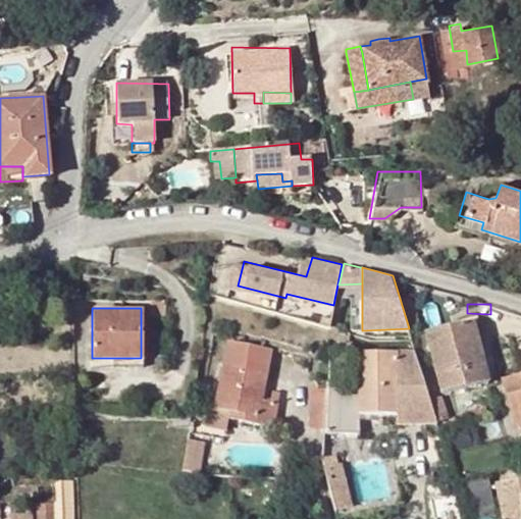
[(489,378),(488,374),(473,318),(423,330),(439,392),(489,378)]
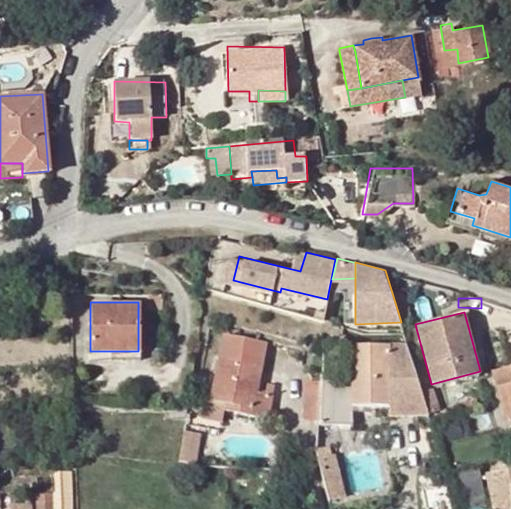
[(224,331),(211,398),(226,401),(237,403),(235,410),(266,417),(272,382),(264,381),(262,391),(256,390),(265,339),(224,331)]
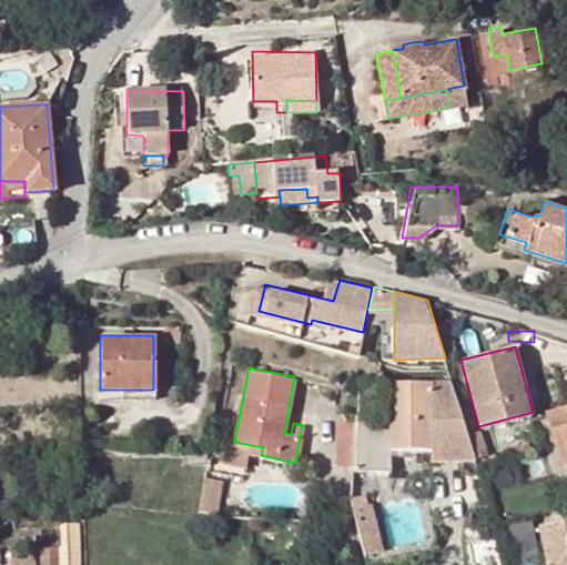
[(433,447),(432,381),(400,381),(400,422),(390,422),(391,449),(433,447)]
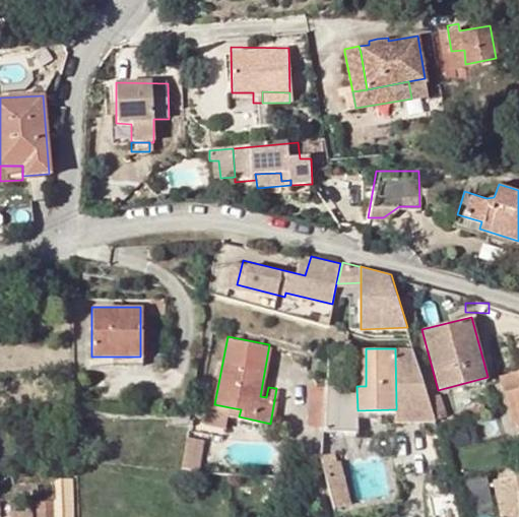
[(366,386),(366,348),(357,348),(357,386),(366,386)]
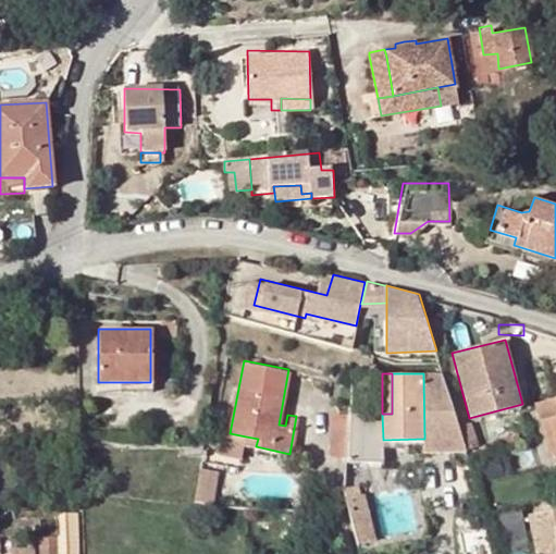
[(443,373),(423,373),(424,439),(464,438),(443,373)]
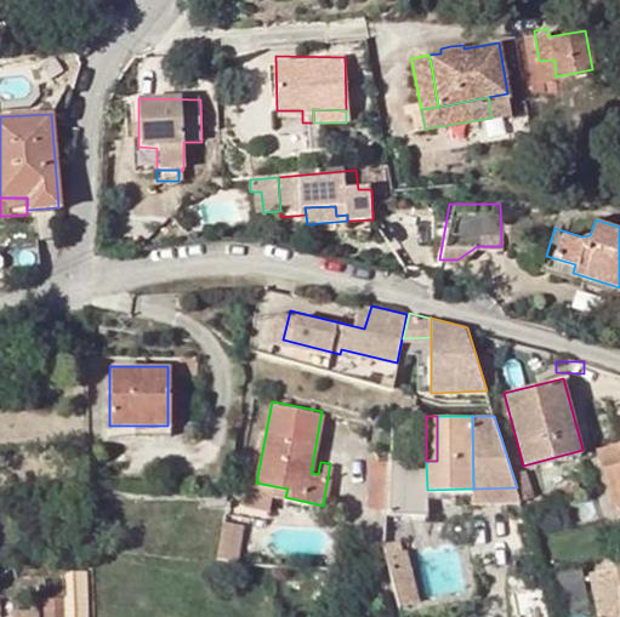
[(619,441),(599,449),(608,485),(619,521),(619,520),(619,441)]
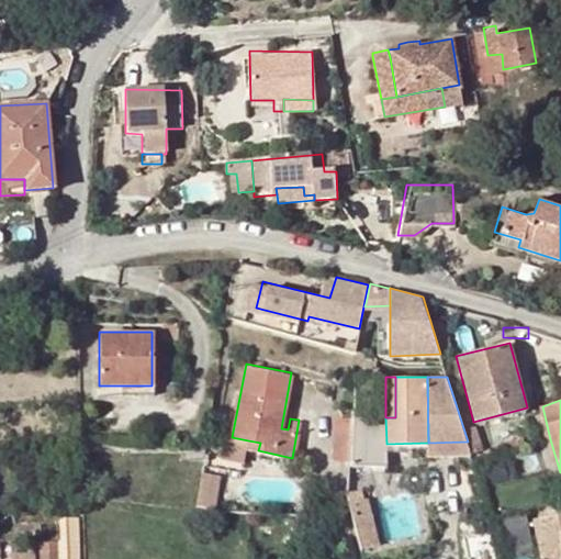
[(352,418),(354,409),(337,409),(335,450),(351,451),(351,440),(352,418)]
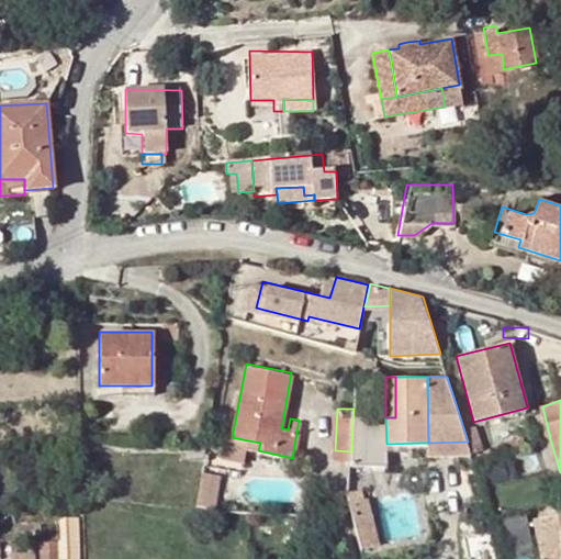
[(232,437),(224,436),(221,456),(245,460),(247,448),(248,440),(232,437)]
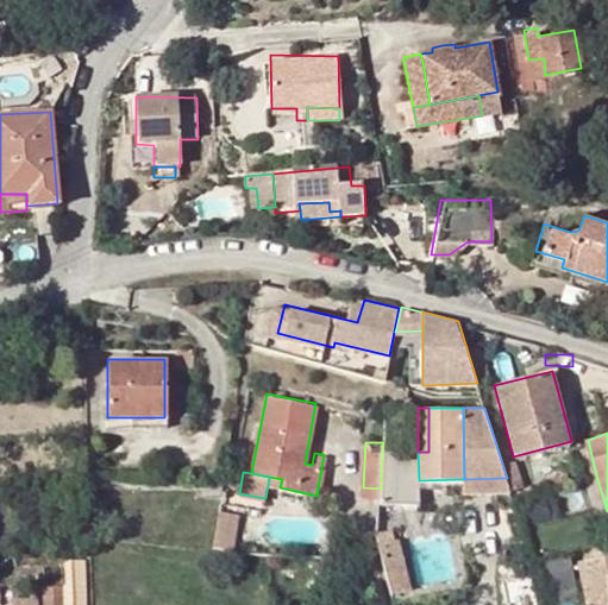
[(282,479),(269,477),(268,485),(280,487),(282,479)]
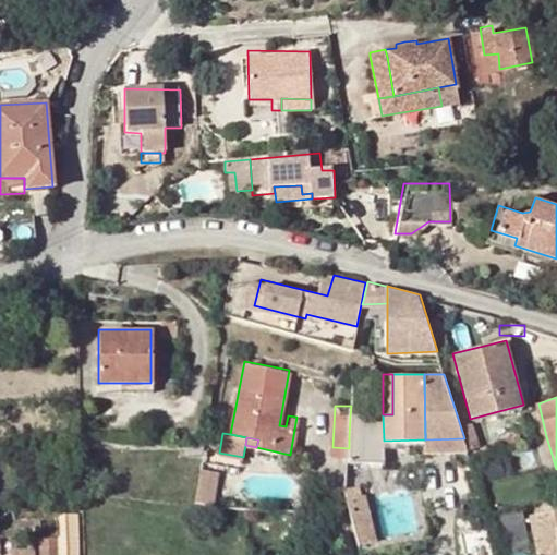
[(464,438),(425,439),(425,449),(468,449),(464,438)]
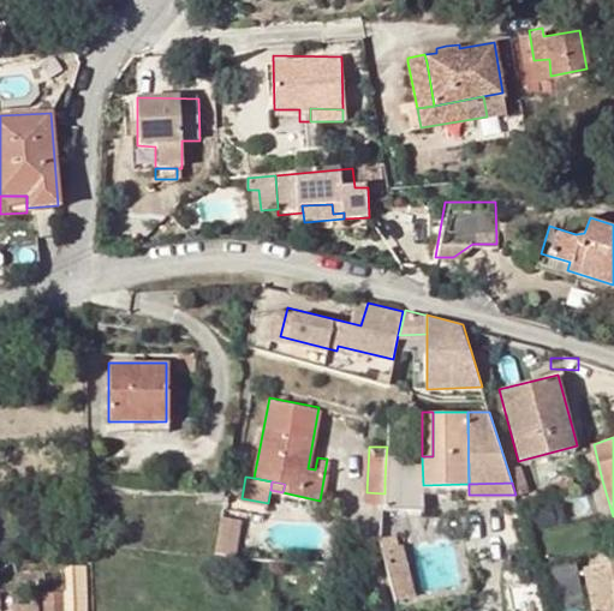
[(240,515),(221,511),(215,550),(236,551),(240,515)]
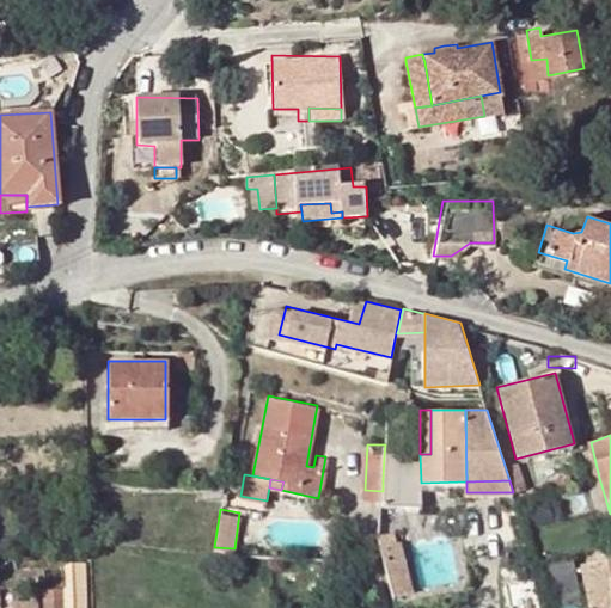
[(383,529),(384,539),(399,538),(398,528),(383,529)]
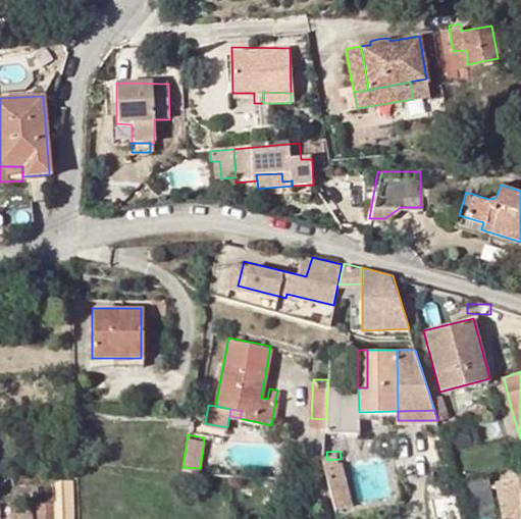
[(344,459),(341,459),(327,460),(329,480),(334,503),(348,501),(344,459)]
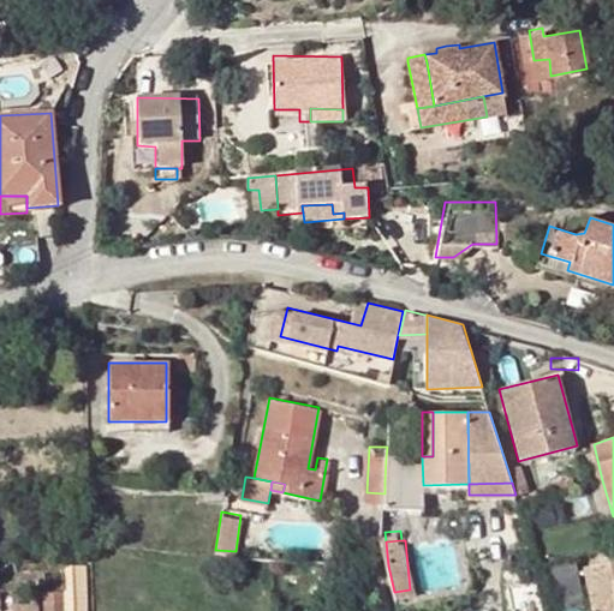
[(613,561),(584,569),(590,594),(613,587),(613,561)]
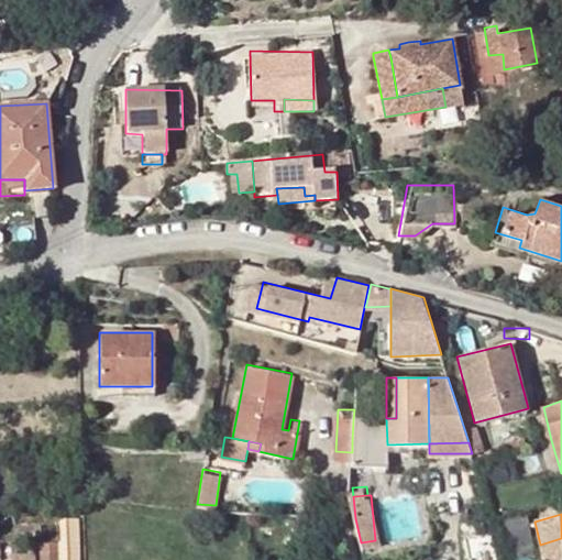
[(59,516),(59,541),(59,559),(78,559),(77,516),(59,516)]
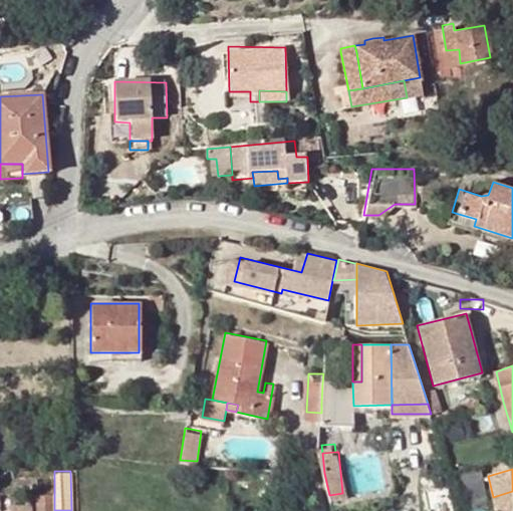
[(470,509),(487,505),(480,471),(462,475),(470,509)]
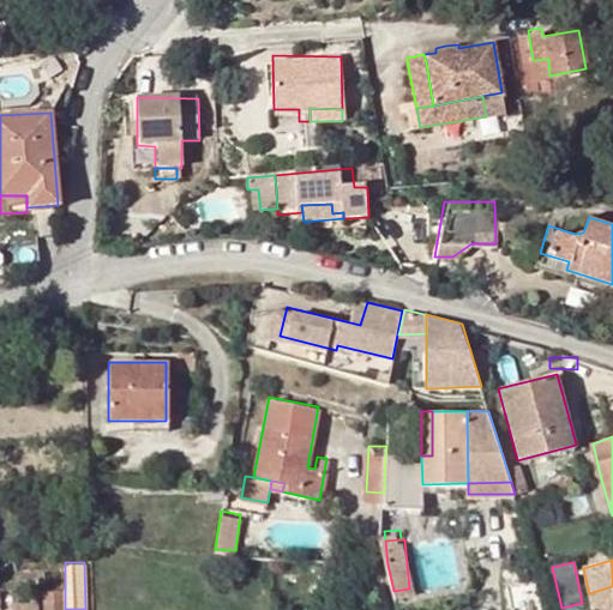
[(612,609),(612,586),(589,593),(593,609),(612,609)]
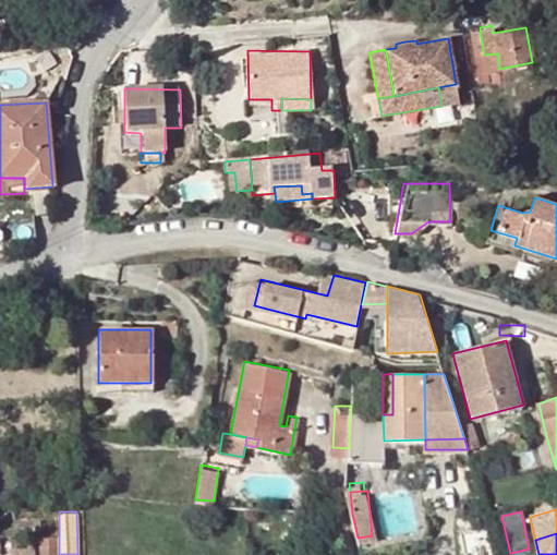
[(59,554),(59,537),(40,537),(40,554),(59,554)]
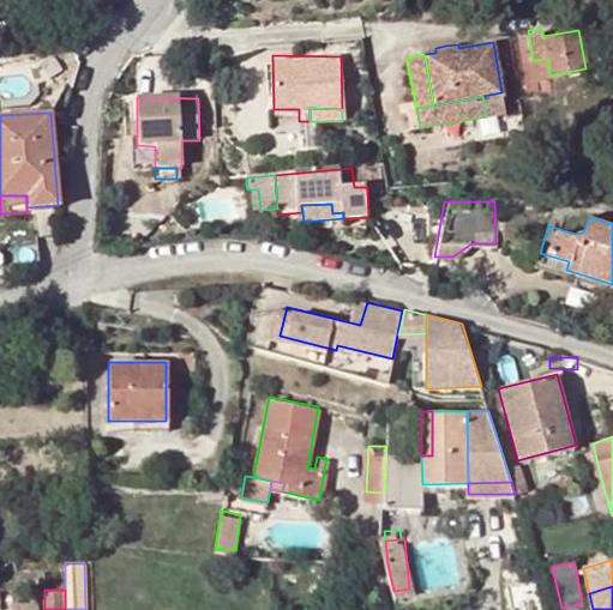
[(37,609),(35,596),(26,596),(26,602),(11,603),(11,609),(37,609)]
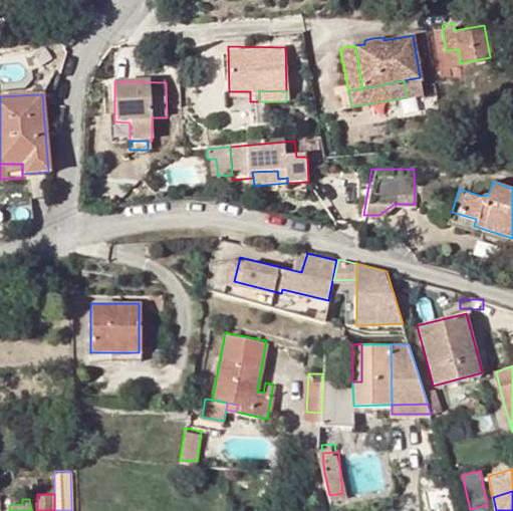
All buildings are outlined.
